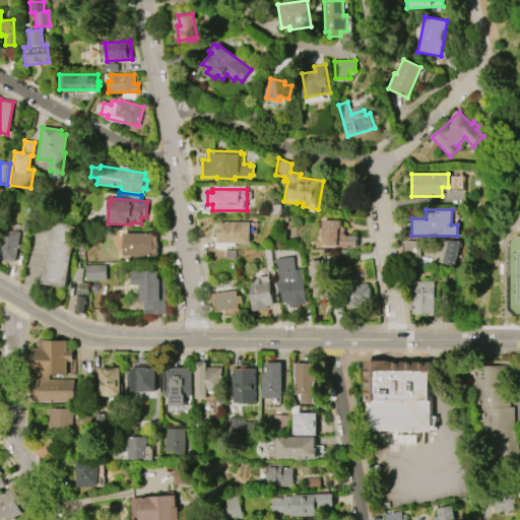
[(322,221),(340,220),(340,228),(345,228),(345,233),(347,236),(356,236),(356,250),(342,250),(342,248),(335,248),(335,249),(322,249),(322,221)]
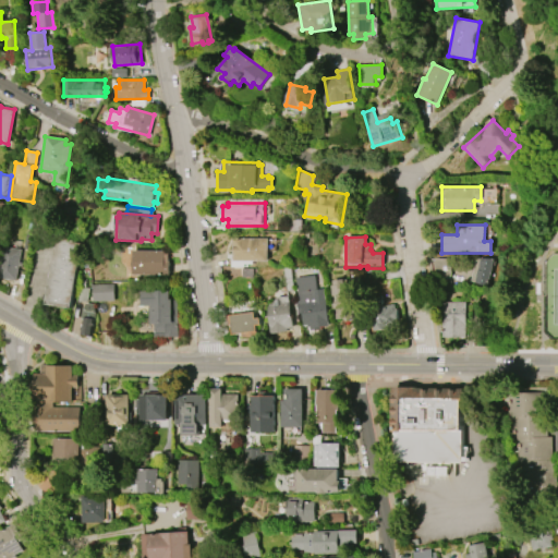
[(47,304),(57,239),(57,238),(74,240),(74,242),(82,243),(82,245),(72,308),(47,304)]
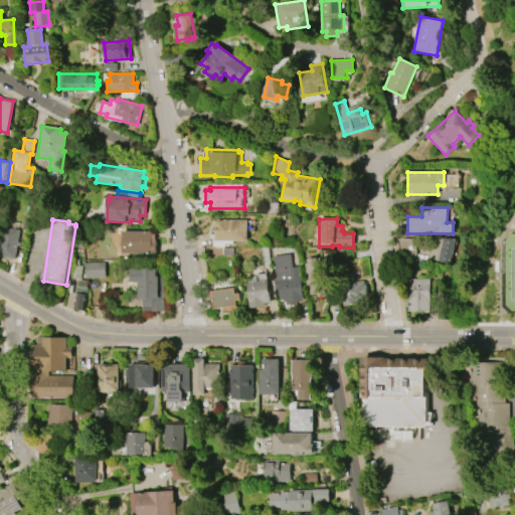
[(214,219),(247,220),(246,241),(214,240),(214,219)]
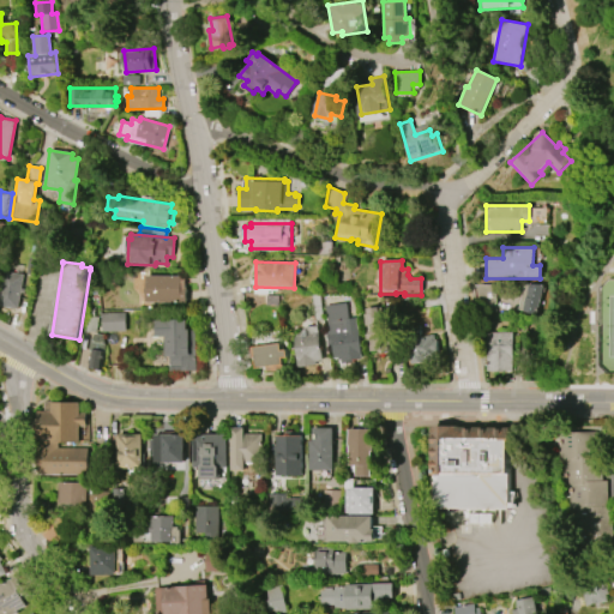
[(22,275),(20,288),(24,289),(23,294),(19,293),(18,308),(0,306),(0,288),(2,271),(22,275)]
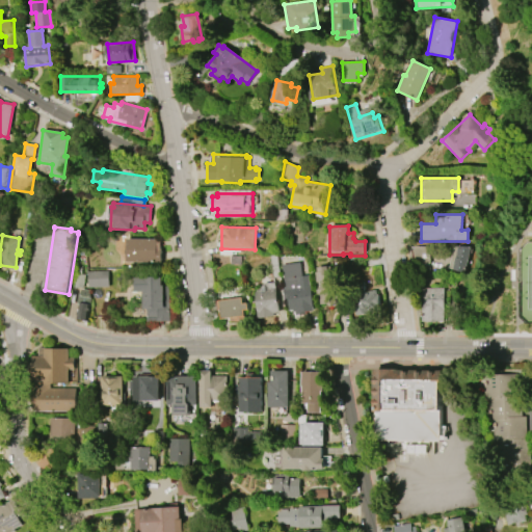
[(162,263),(126,263),(127,240),(158,240),(157,250),(162,250),(162,263)]
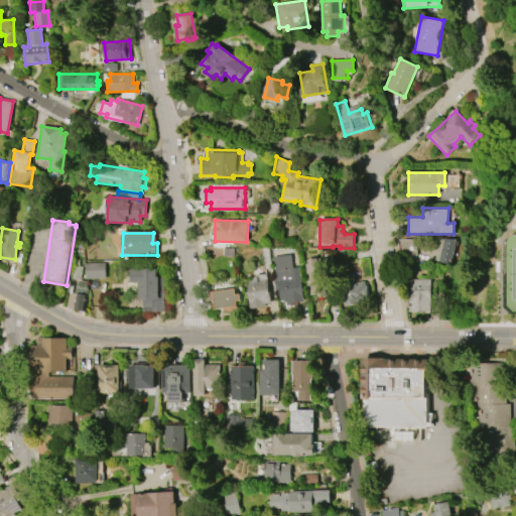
[(438,261),(444,237),(457,240),(450,264),(438,261)]
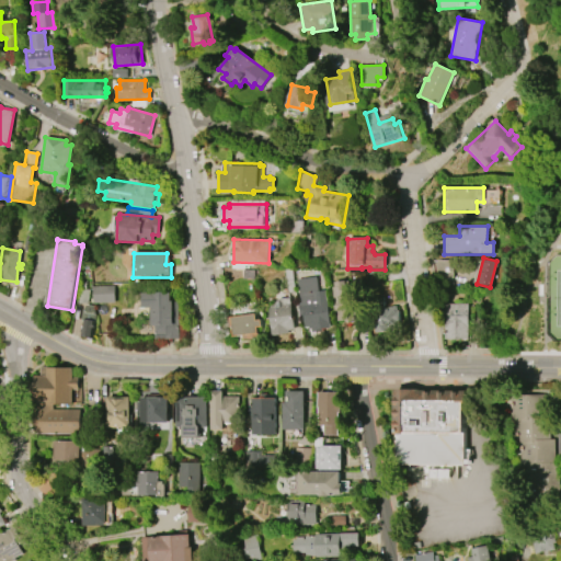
[(296,279),(316,277),(317,292),(323,290),(329,328),(321,329),(321,332),(311,333),(310,327),(304,328),(301,317),(298,317),(297,306),(299,306),(296,279)]
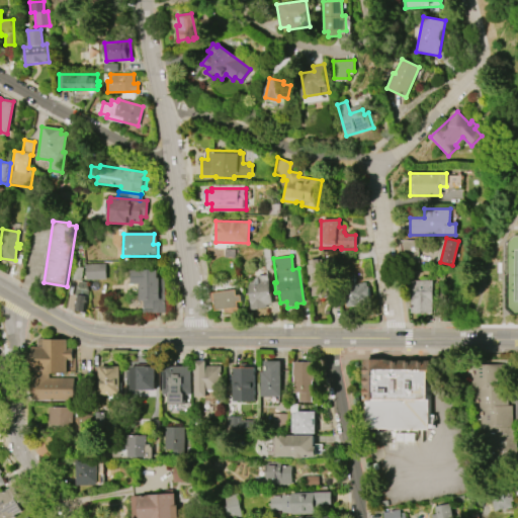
[(307,260),(319,259),(321,275),(328,274),(330,295),(323,295),(324,298),(320,298),(319,296),(318,296),(318,295),(311,295),(310,286),(308,287),(307,277),(310,277),(310,274),(308,275),(307,265),(308,265),(307,260)]
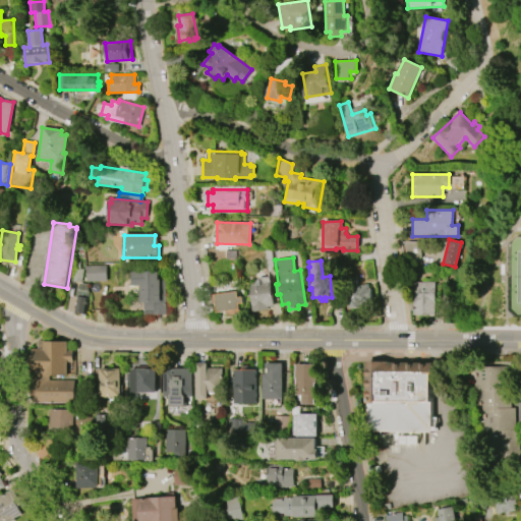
[(84,266),(106,266),(107,281),(88,282),(84,266)]
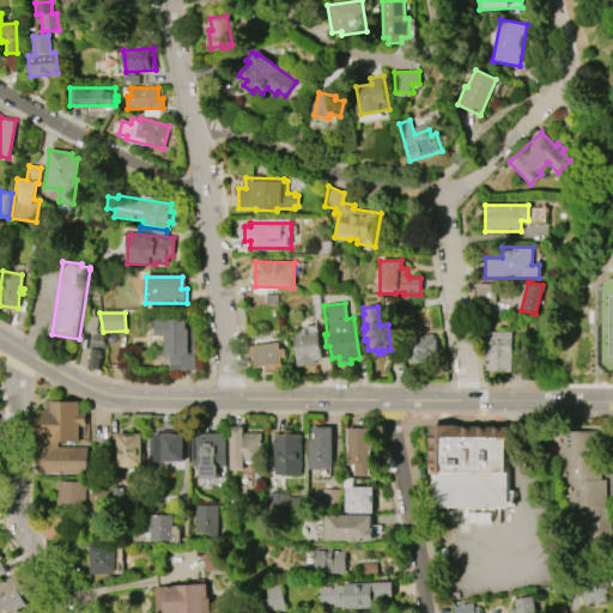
[(196,328),(198,371),(181,371),(181,364),(170,365),(170,356),(167,356),(167,337),(156,337),(156,320),(188,319),(188,329),(196,328)]
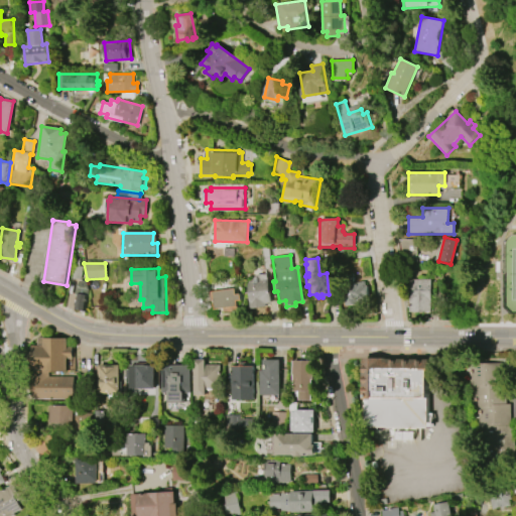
[(266,273),(269,303),(264,304),(265,307),(249,308),(246,284),(251,283),(251,280),(256,274),(266,273)]
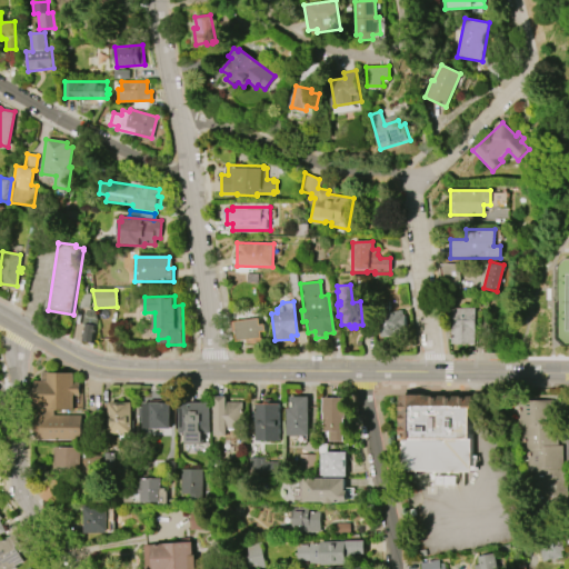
[(475,343),(451,343),(451,308),(476,308),(475,343)]
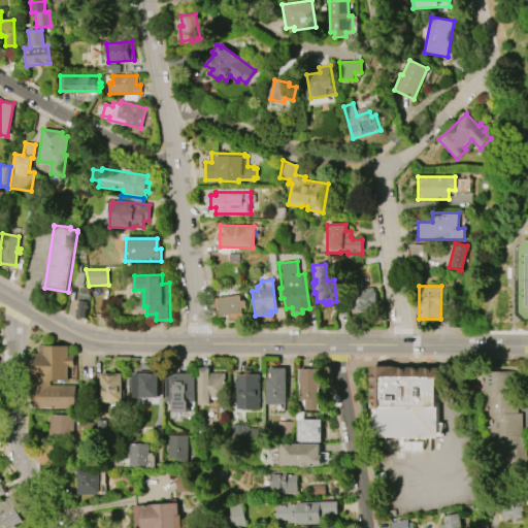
[(76,301),(77,290),(80,291),(80,287),(90,288),(90,298),(88,318),(76,316),(76,312),(75,311),(76,308),(77,308),(78,301),(76,301)]
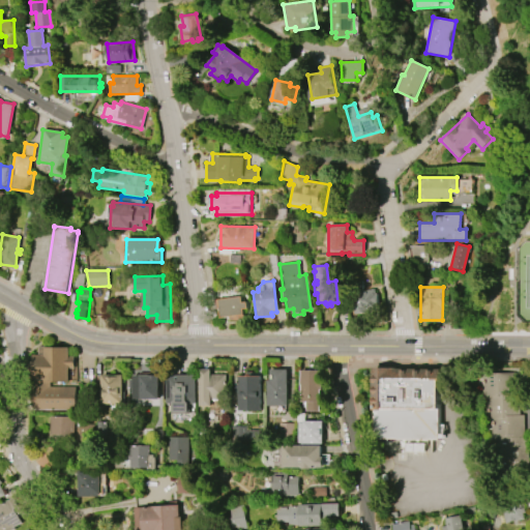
[(353,313),(377,312),(377,291),(353,291),(353,313)]
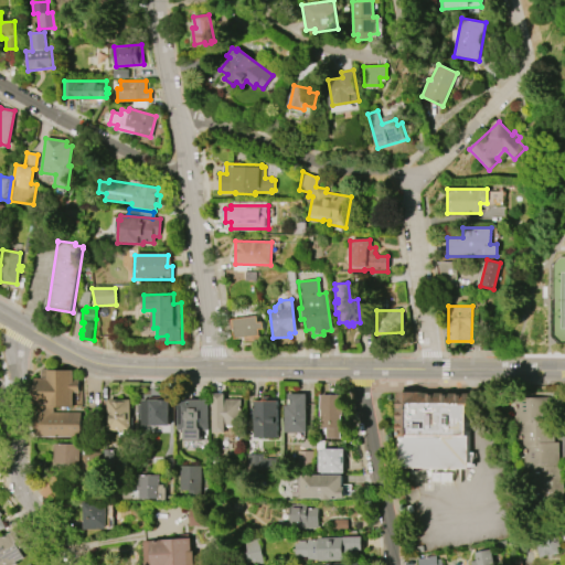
[(232,319),(257,316),(257,323),(262,322),(263,329),(258,329),(258,336),(235,339),(232,319)]
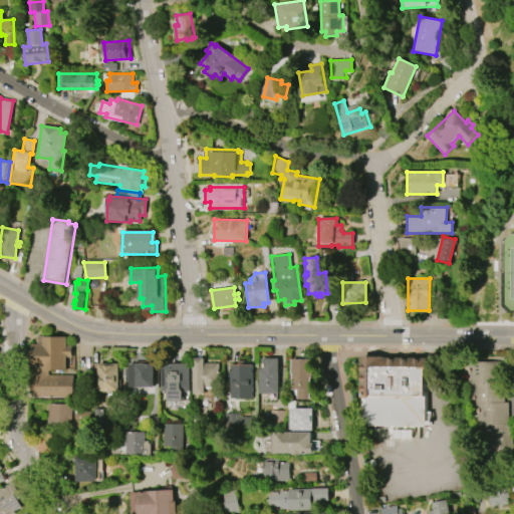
[(33,370),(33,344),(39,344),(39,336),(68,336),(68,345),(73,345),(73,358),(67,358),(67,371),(49,371),(49,374),(73,374),(74,398),(33,398),(33,375),(37,375),(37,370),(33,370)]
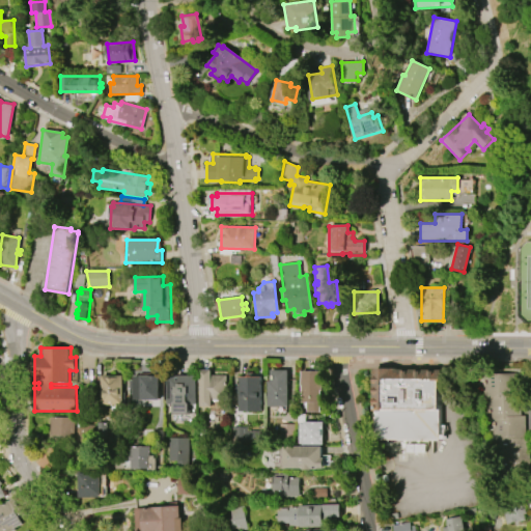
[(444,441),(379,441),(379,412),(376,412),(376,368),(401,368),(401,370),(444,370),(444,441)]
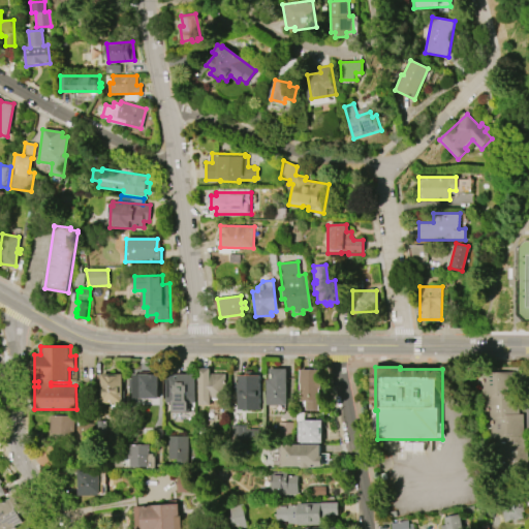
[(198,405),(198,369),(210,369),(210,374),(226,374),(225,399),(210,399),(210,406),(198,405)]
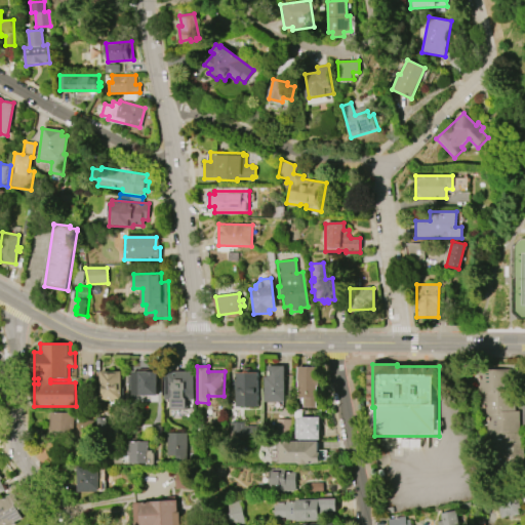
[(285,366),(284,402),(264,402),(265,377),(267,377),(267,366),(285,366)]
